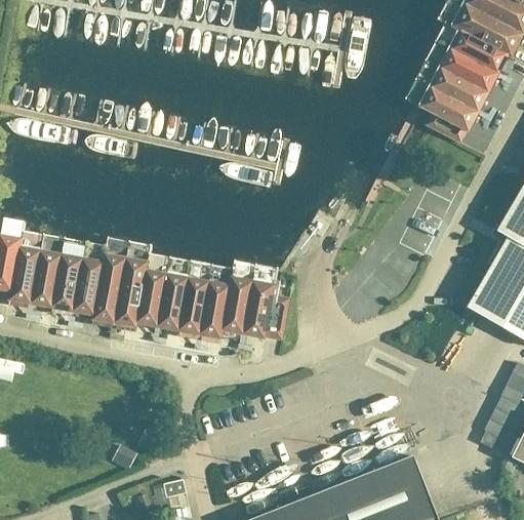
[(507,54),(510,56),(522,33),(458,0),(444,0),(435,18),(443,22),(443,21),(507,54)]
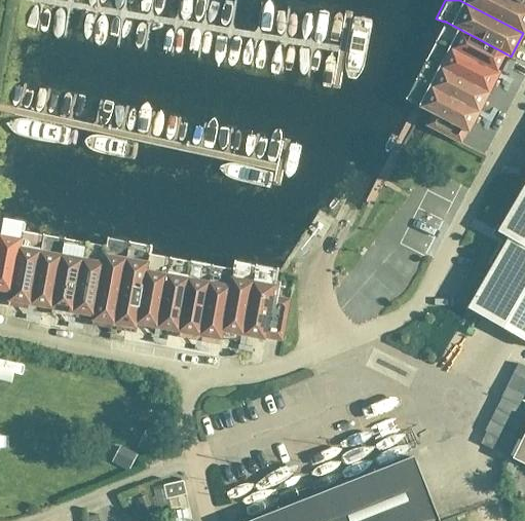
[(524,5),(514,0),(459,0),(523,33),(524,29),(524,5)]
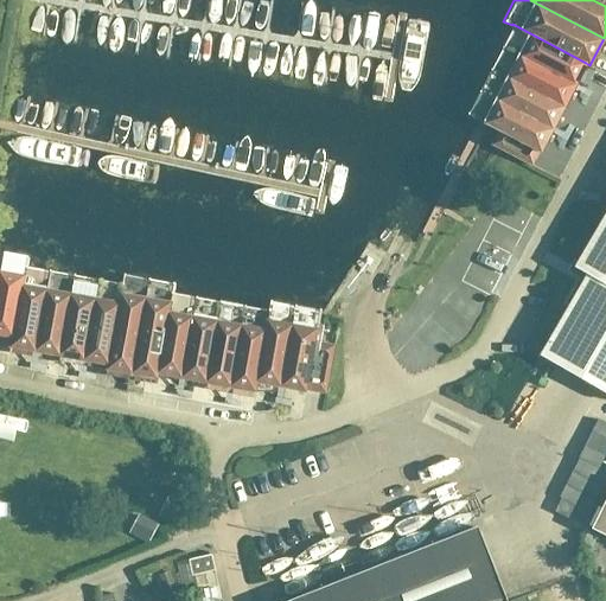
[(574,84),(586,63),(512,24),(512,25),(501,46),(574,84)]
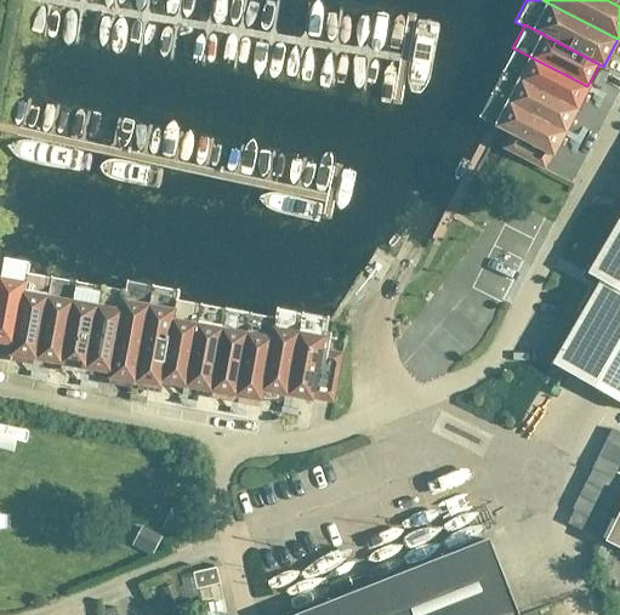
[(587,86),(512,47),(501,70),(576,109),(587,86)]
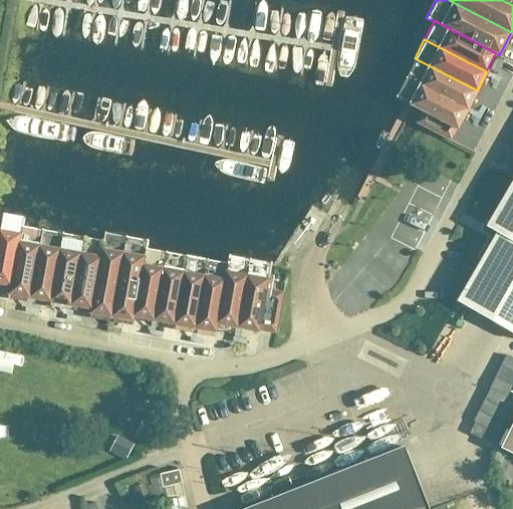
[(477,90),(415,58),(405,76),(467,108),(477,90)]
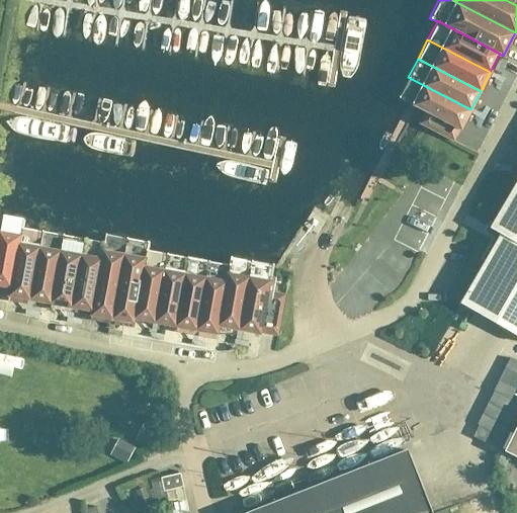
[(419,121),(452,140),(458,129),(460,130),(470,109),(408,77),(398,97),(424,110),(419,121)]
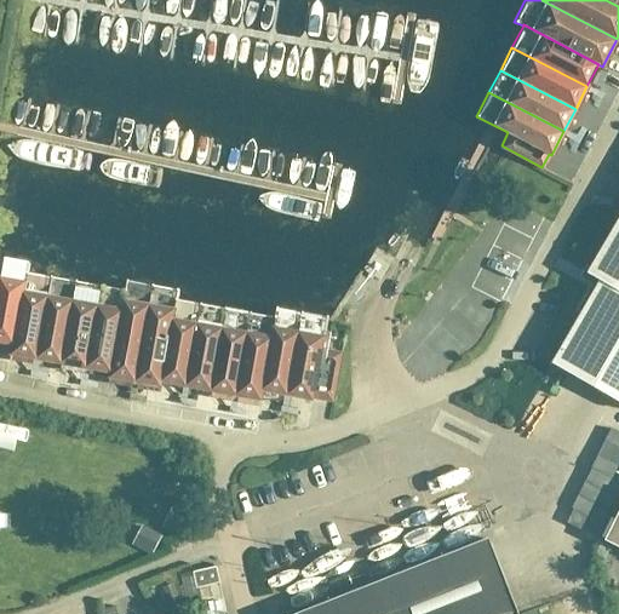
[(551,362),(618,401),(618,213),(586,271),(599,279),(551,362)]
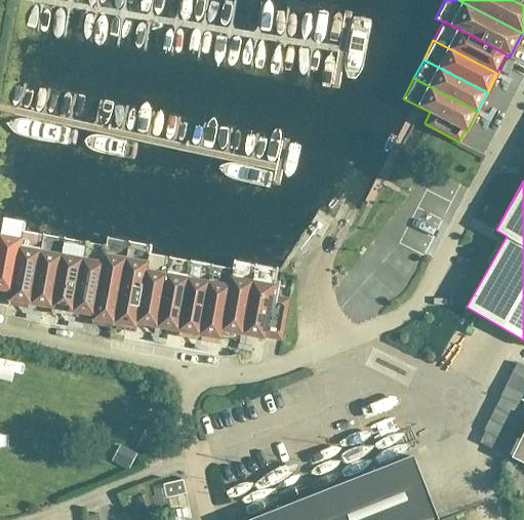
[(0,289),(8,291),(9,291),(21,229),(22,229),(24,221),(1,217),(0,224),(0,289)]
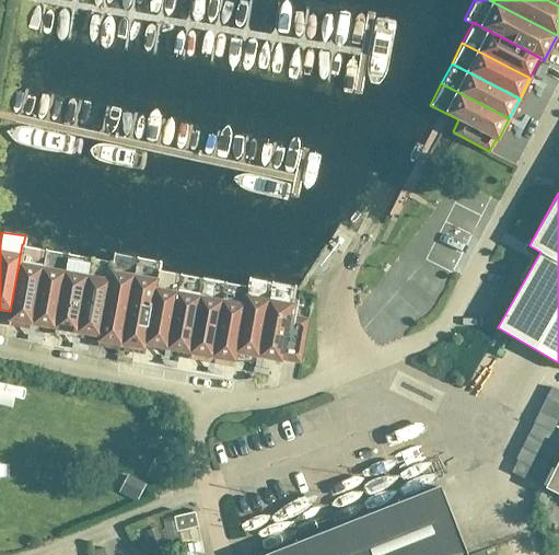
[(10,311),(9,311),(8,320),(31,324),(45,249),(23,244),(22,244),(10,311)]
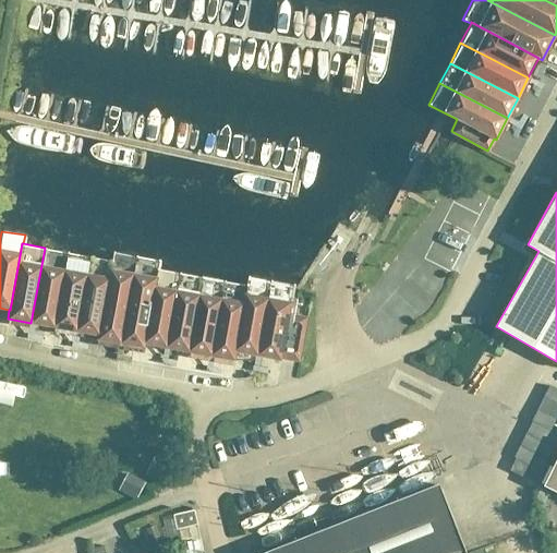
[(45,248),(31,323),(53,326),(67,252),(45,248)]
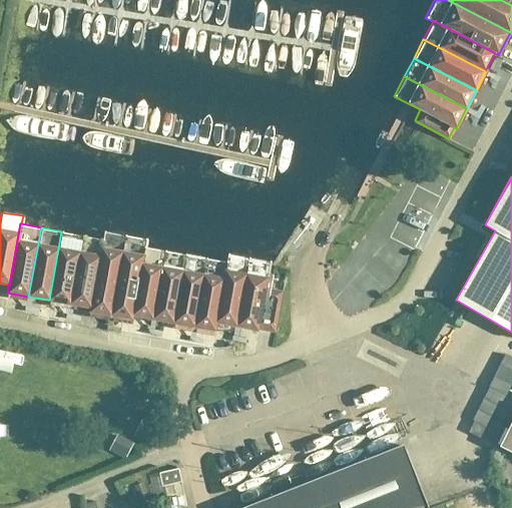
[(90,308),(89,308),(89,312),(110,316),(124,234),(103,230),(101,238),(102,238),(90,308)]
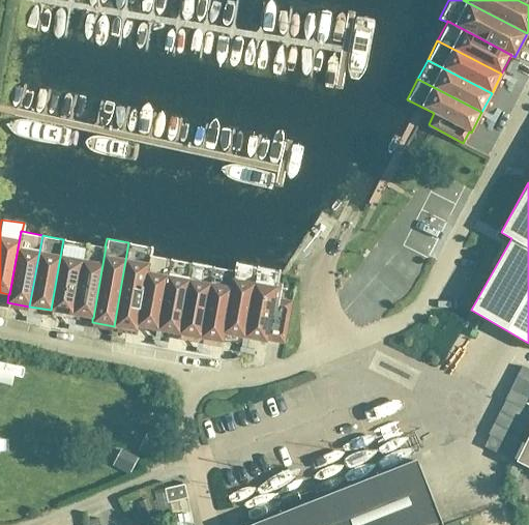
[(63,239),(51,310),(72,314),(85,242),(63,239)]
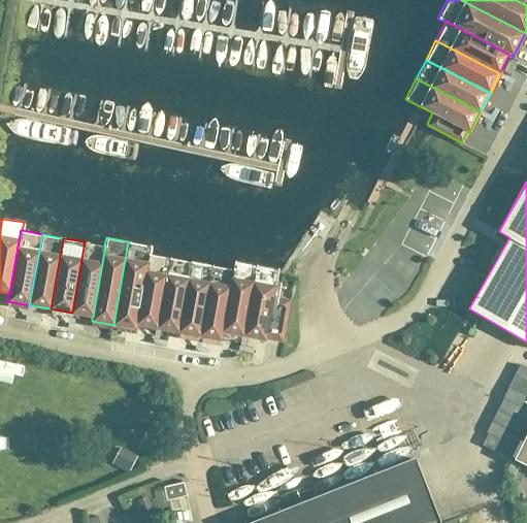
[(72,313),(92,317),(93,317),(105,246),(104,246),(85,241),(72,313)]
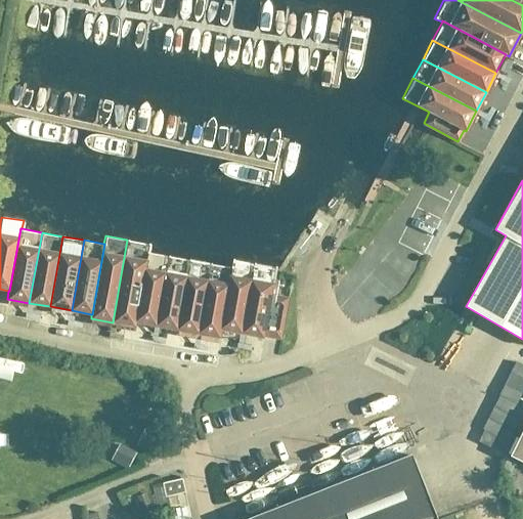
[(127,240),(113,322),(134,327),(135,322),(134,321),(135,319),(147,252),(148,252),(149,244),(127,240)]
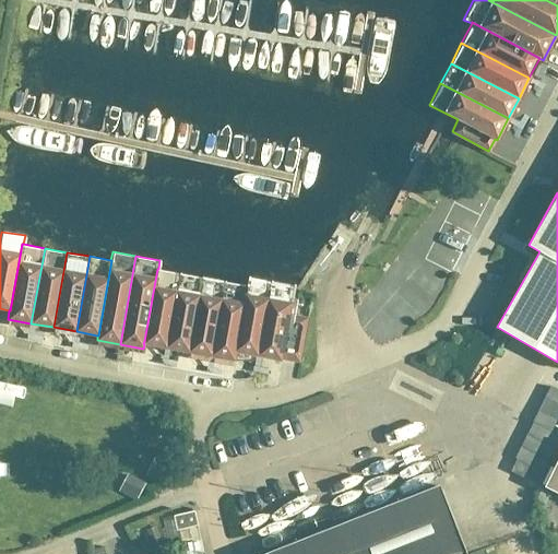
[(143,343),(144,344),(166,348),(179,272),(158,269),(157,269),(144,341),(143,343)]
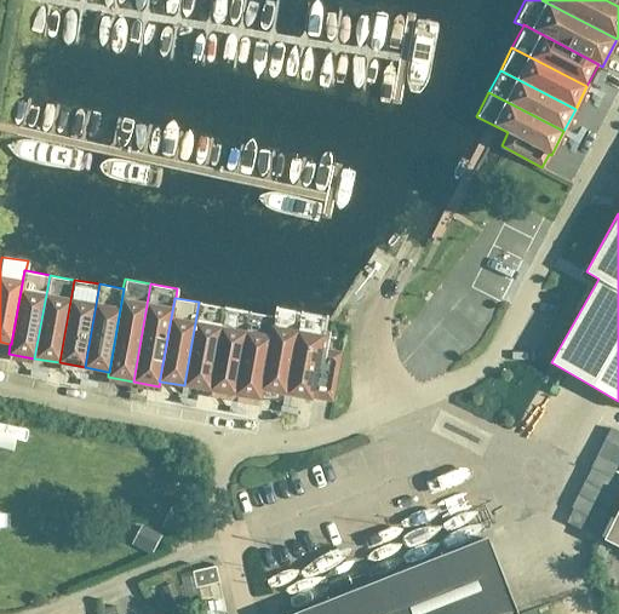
[(476,330),(485,320),(460,299),(452,309),(476,330)]
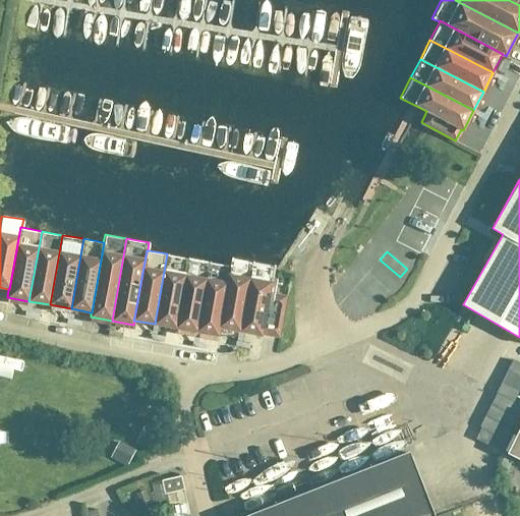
[(167,253),(155,324),(175,328),(188,258),(167,253)]
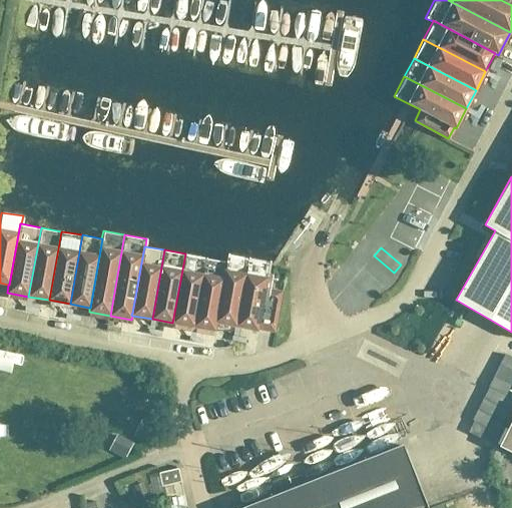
[(185,254),(172,323),(193,327),(205,258),(185,254)]
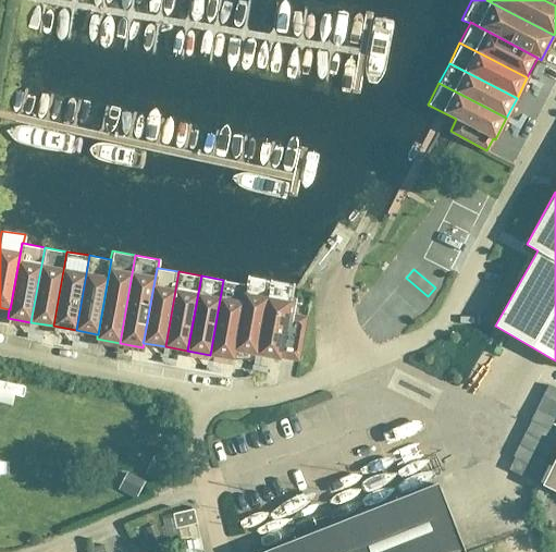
[(234,351),(235,351),(256,354),(270,280),(246,276),(245,284),(246,284),(234,351)]
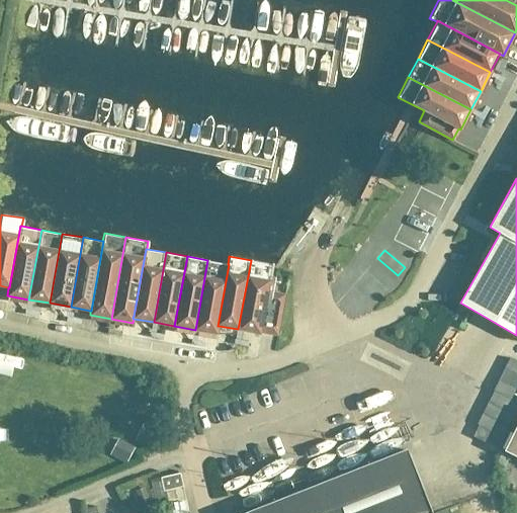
[(219,326),(218,326),(229,264),(228,264),(207,260),(195,330),(217,334),(219,326)]
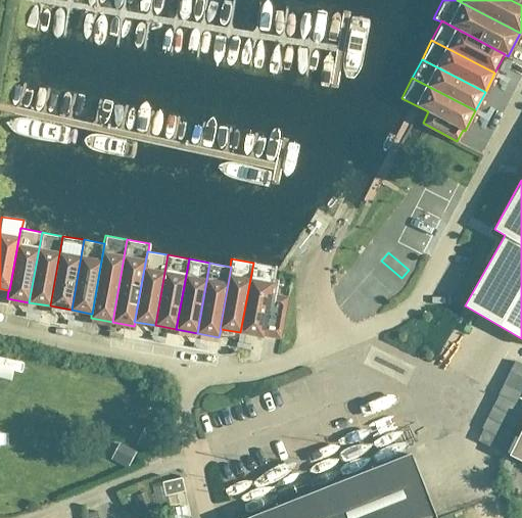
[(279,337),(287,296),(271,293),(275,267),(253,263),(240,332),(263,336),(263,335),(279,337)]
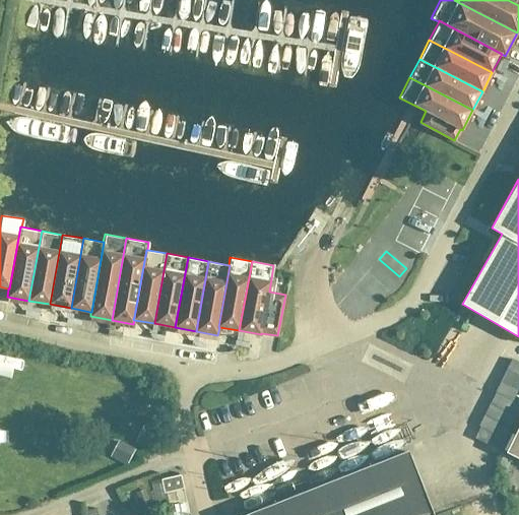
[(518,361),(511,357),(494,390),(495,391),(477,424),(479,425),(474,436),(500,449),(505,438),(503,437),(518,404),(518,361)]
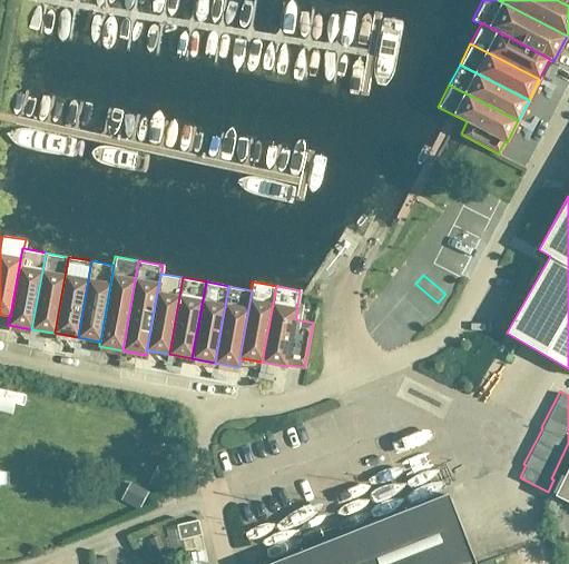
[(156,464),(147,482),(166,492),(176,473),(156,464)]
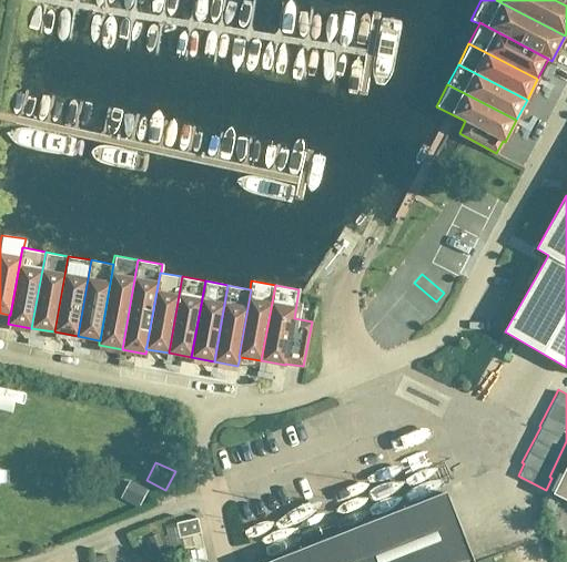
[(566,462),(553,493),(566,500),(566,462)]
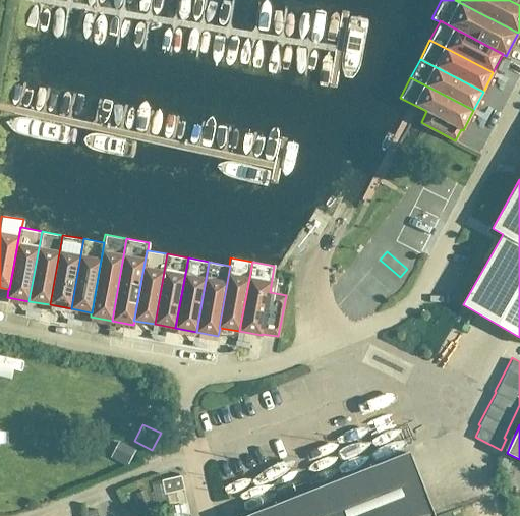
[(110,455),(126,465),(136,449),(120,439),(110,455)]
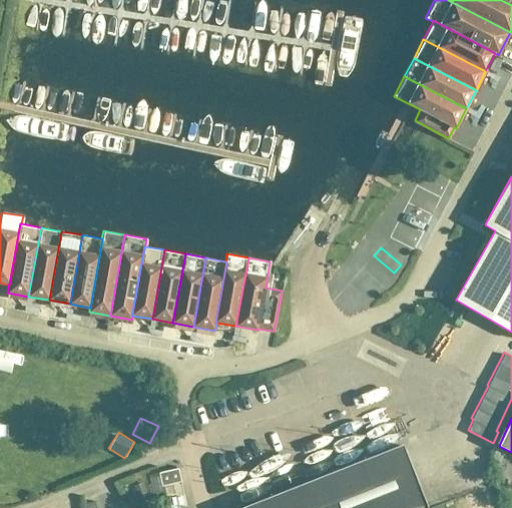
[(425,507),(428,507),(403,444),(238,507),(425,507)]
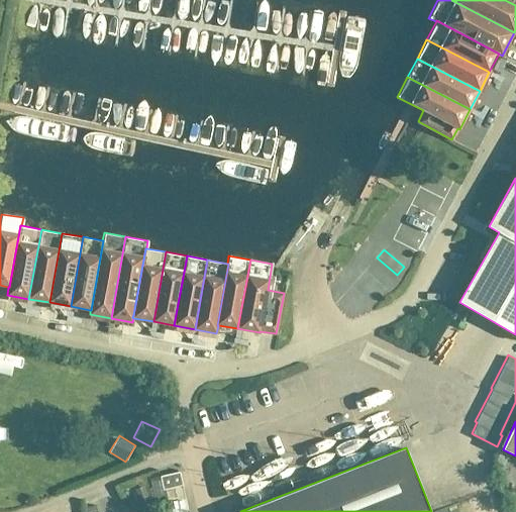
[(159,476),(162,489),(182,484),(179,471),(159,476)]
